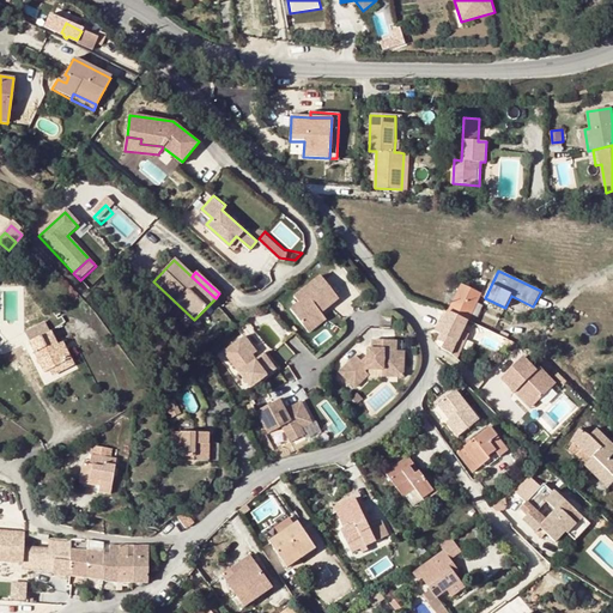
[(298,303),(290,310),(303,326),(320,313),(338,299),(320,277),(293,297),(298,303)]
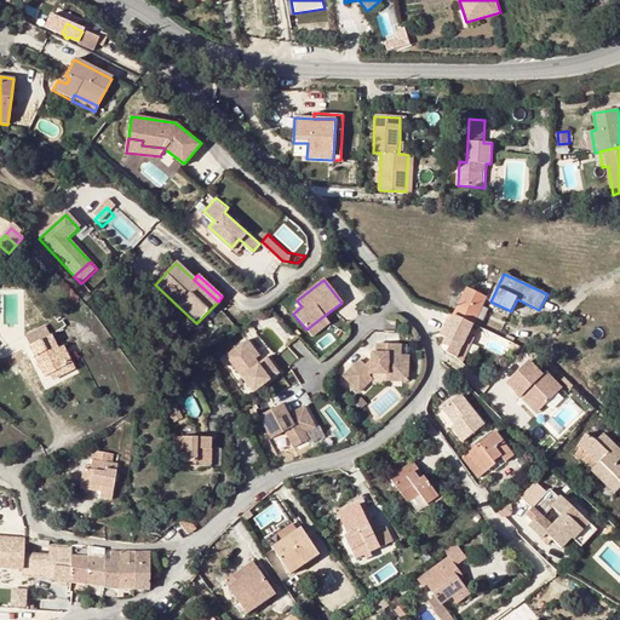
[(477,317),(482,306),(487,299),(466,290),(454,315),(474,325),(477,317)]
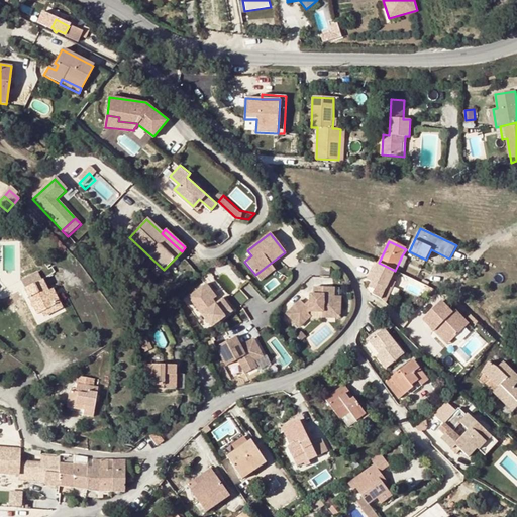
[(408,259),(402,255),(398,265),(403,268),(408,259)]
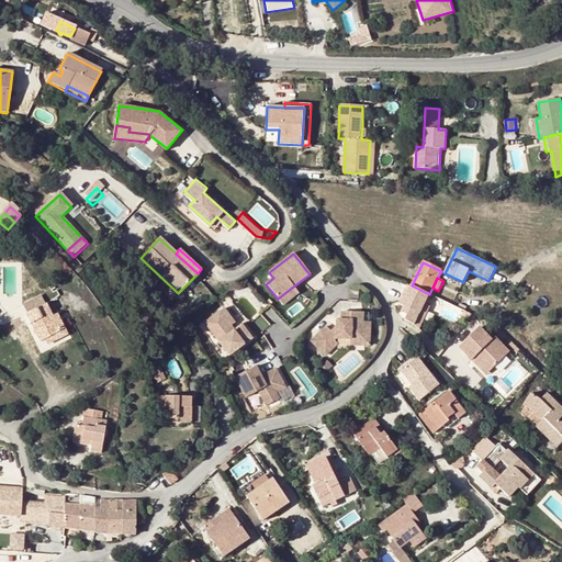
[(417,319),(429,294),(412,285),(402,304),(405,306),(403,312),(417,319)]
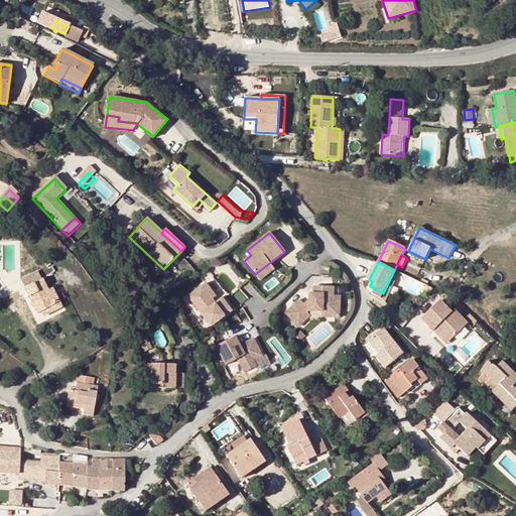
[(269,263),(255,274),(259,279),(273,269),(269,263)]
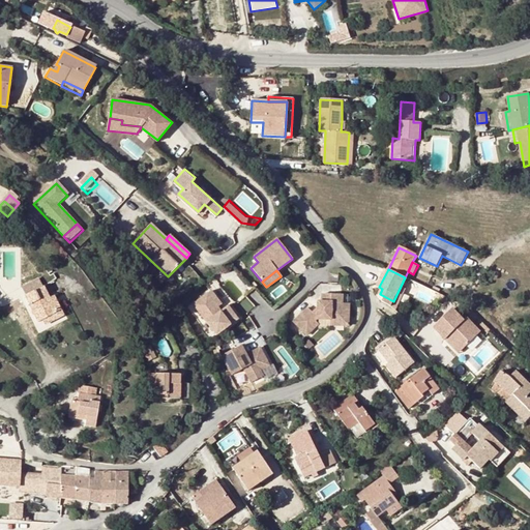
[(38,280),(21,289),(25,296),(42,288),(38,280)]
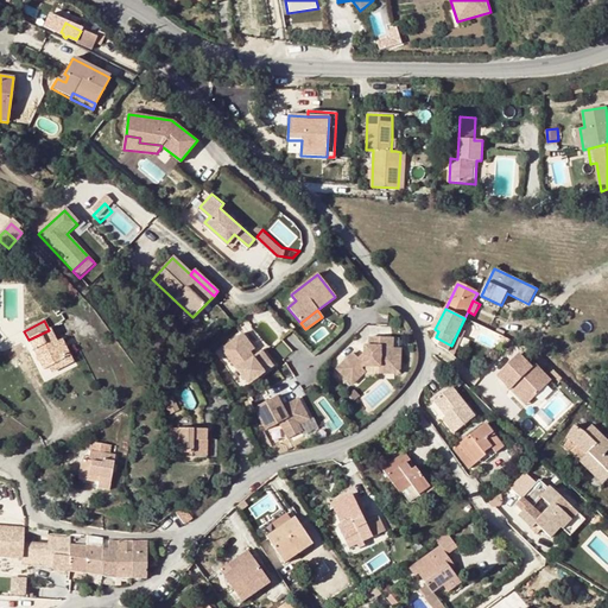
[(27,341),(43,371),(48,368),(65,360),(57,343),(50,329),(49,330),(29,340),(27,341)]
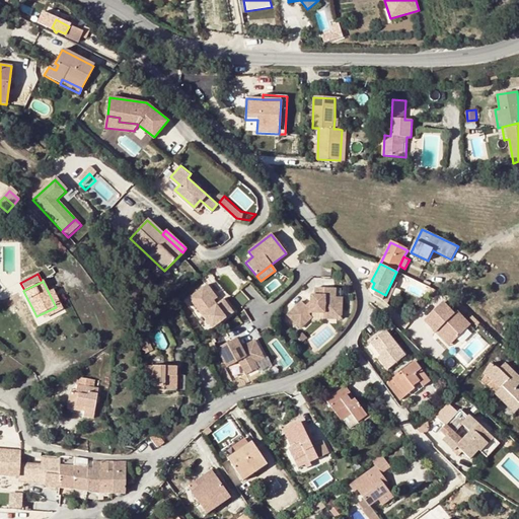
[(218,302),(205,284),(201,287),(215,305),(218,302)]
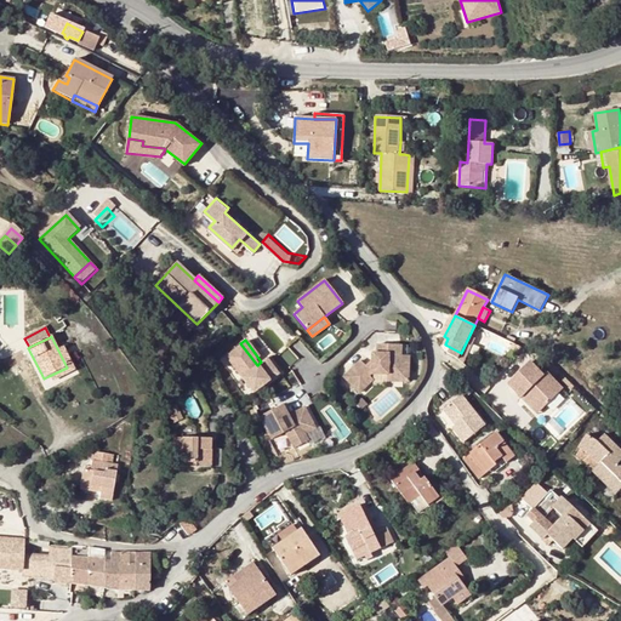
[(277,374),(266,359),(261,362),(257,365),(240,343),(224,357),(251,393),(277,374)]
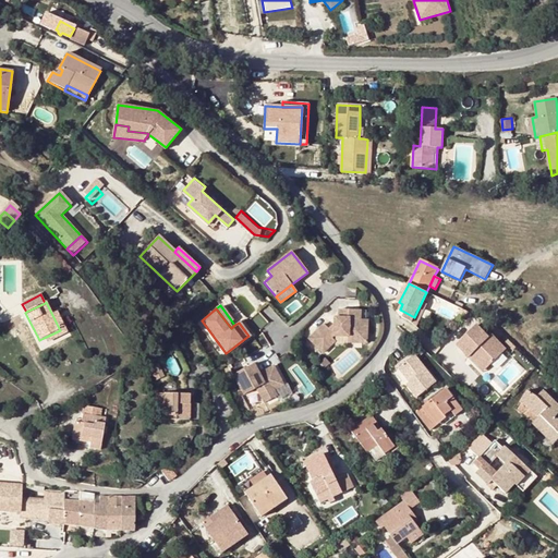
[(319,342),(326,349),(335,340),(332,337),(334,335),(348,336),(348,341),(367,341),(367,319),(360,319),(361,308),(339,308),(339,316),(334,316),(334,331),(330,330),(324,323),(310,337),(317,346),(319,342)]
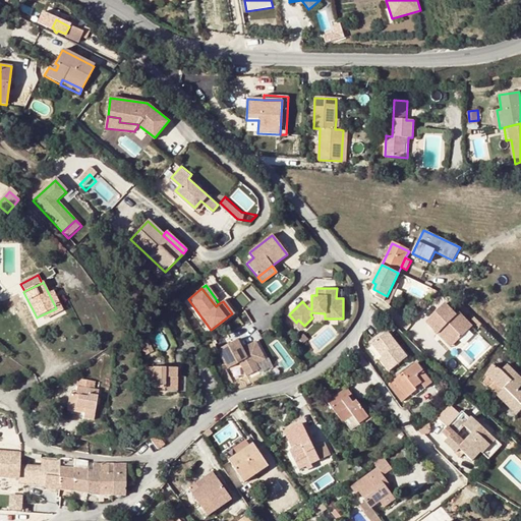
[(44,321),(63,311),(54,292),(49,294),(56,308),(41,315),(44,321)]
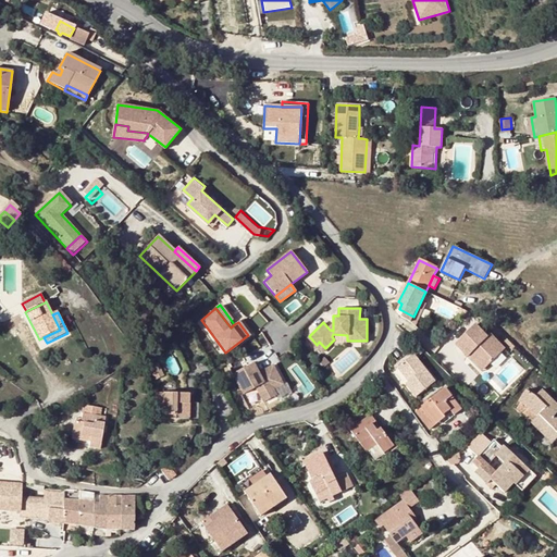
[(251,333),(240,319),(238,322),(248,335),(251,333)]
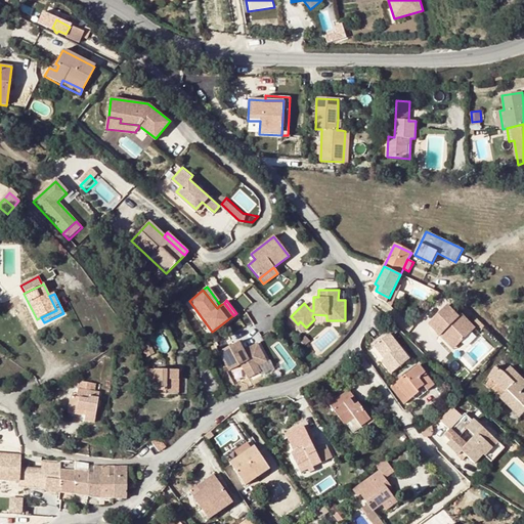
[(454,316),(442,305),(425,324),(438,336),(440,333),(454,346),(472,326),(457,313),(454,316)]
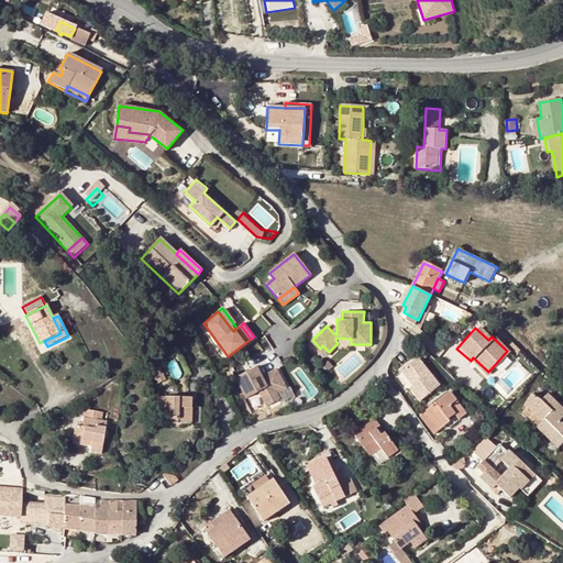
[(322,345),(320,349),(326,354),(329,352),(322,345)]
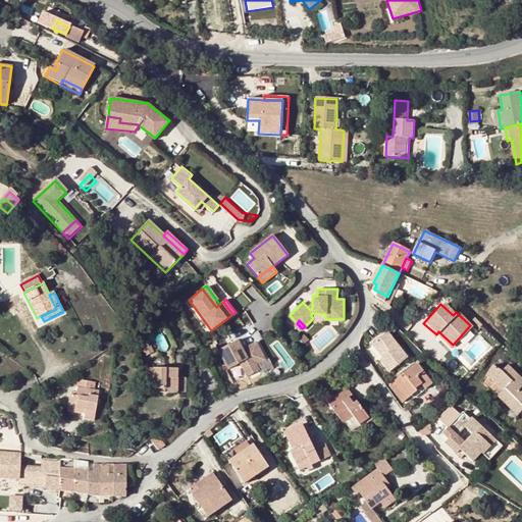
[(453,345),(438,331),(436,334),(451,348),(453,345)]
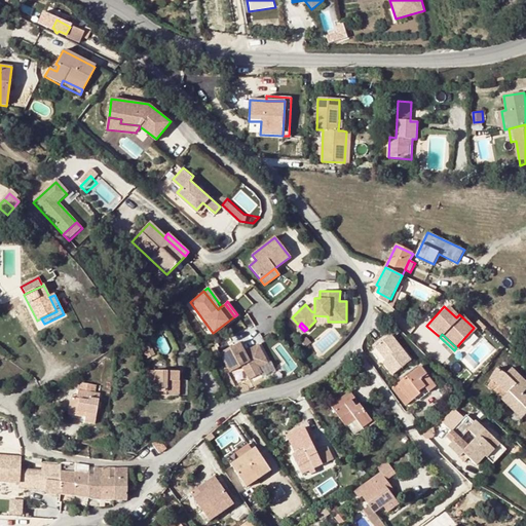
[(384,362),(393,374),(412,361),(392,335),(376,346),(386,360),(384,362)]
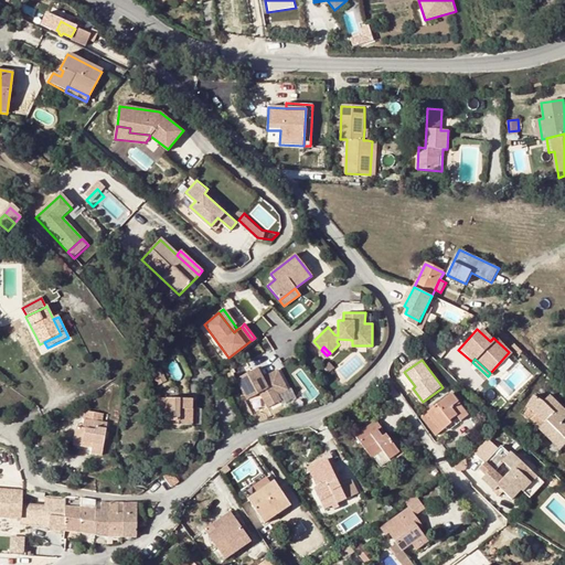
[(255,369),(234,381),(245,400),(258,393),(266,408),(279,402),(276,395),(286,390),(276,371),(260,379),(255,369)]
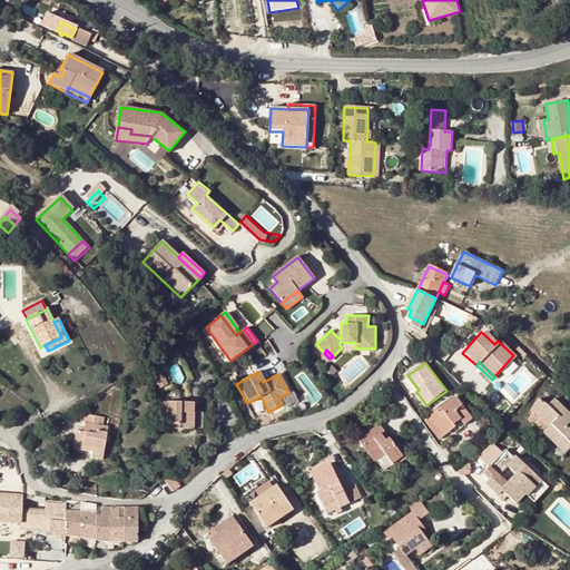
[(167,384),(161,373),(154,377),(159,389),(167,384)]
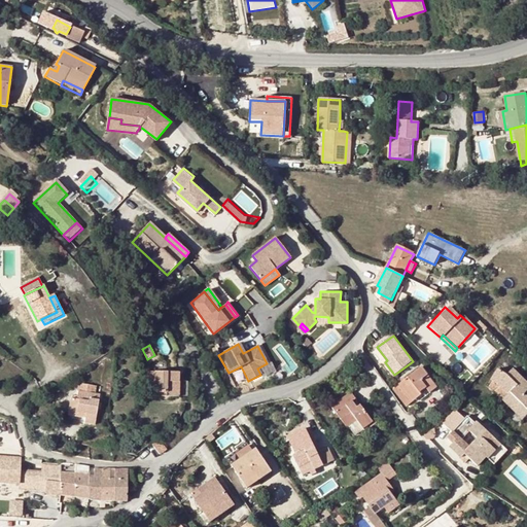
[(107,357),(93,365),(95,371),(110,362),(107,357)]
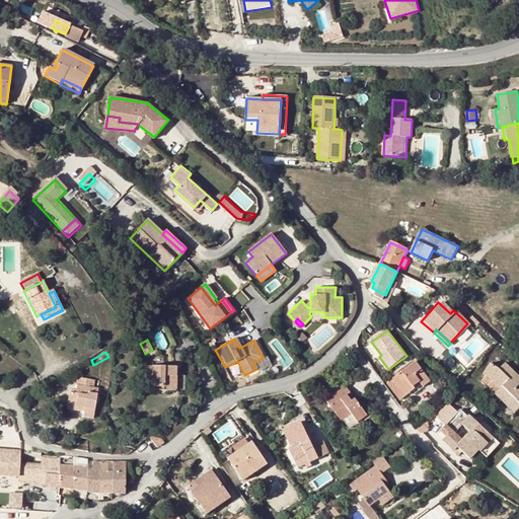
[(208,376),(214,372),(207,360),(200,363),(208,376)]
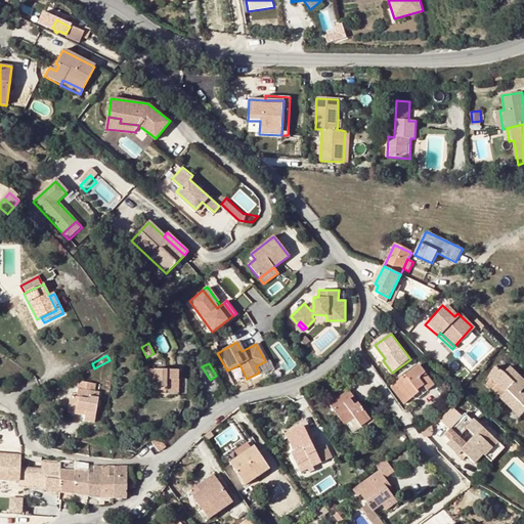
[(435,385),(420,364),(396,382),(408,399),(409,400),(419,393),(417,391),(424,385),(427,390),(435,385)]
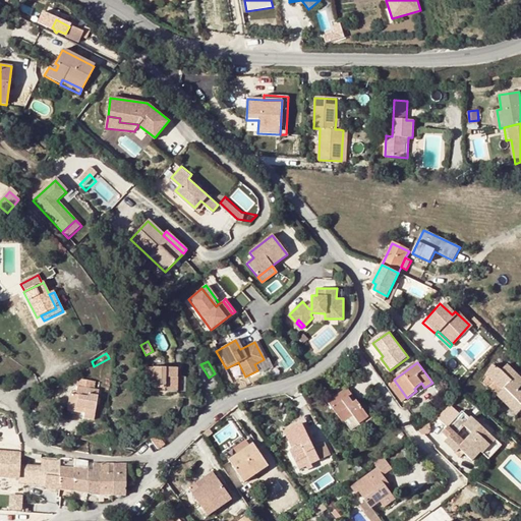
[(502,371),(493,366),(485,375),(495,382),(503,390),(498,395),(517,414),(520,409),(520,391),(518,389),(520,386),(520,378),(508,364),(502,371)]
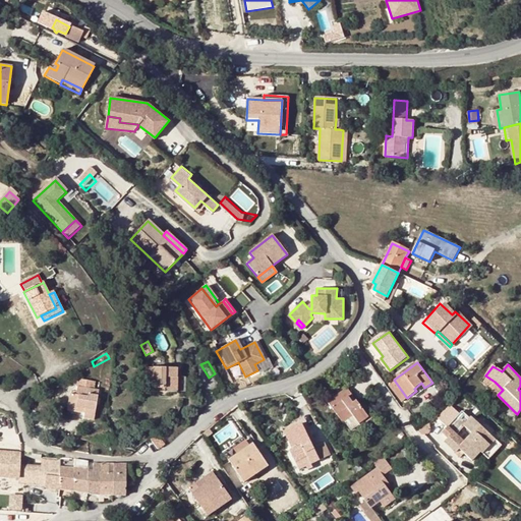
[(176,368),(143,367),(142,385),(152,385),(151,392),(169,392),(170,378),(176,378),(176,368)]
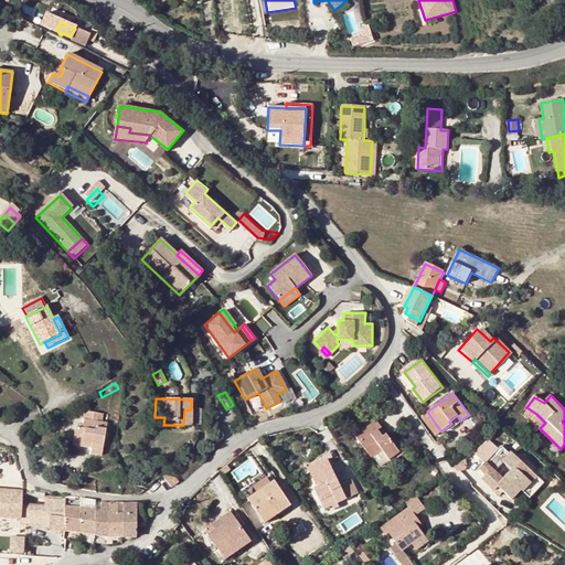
[(88,459),(100,461),(105,429),(96,427),(97,422),(102,423),(103,414),(84,412),(83,424),(77,423),(77,426),(75,426),(73,445),(91,448),(89,454),(88,459)]
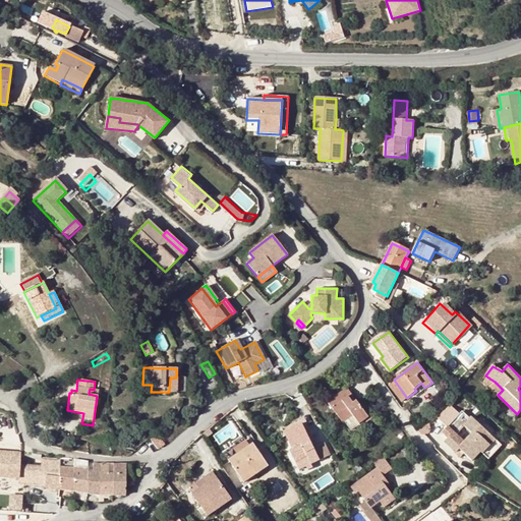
[(406,397),(394,380),(389,385),(401,401),(406,397)]
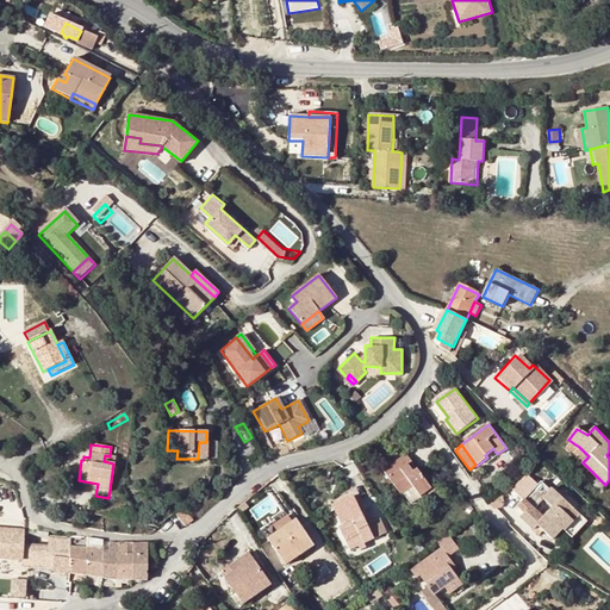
[(408,465),(412,461),(406,453),(384,471),(402,496),(414,487),(423,500),(435,492),(417,468),(414,471),(408,465)]
